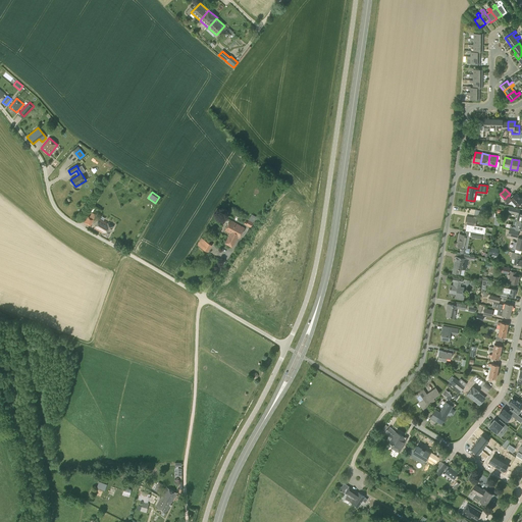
[(521,200),(521,199),(516,193),(514,196),(513,195),(510,198),(509,196),(505,200),(508,203),(512,200),(517,206),(518,205),(518,206),(519,206),(521,203),(521,201),(521,200)]
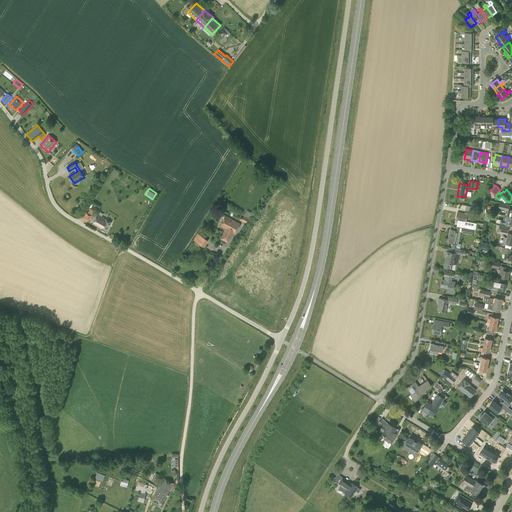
[(505,215),(511,216),(511,209),(509,209),(510,205),(499,203),(498,208),(506,210),(505,215)]
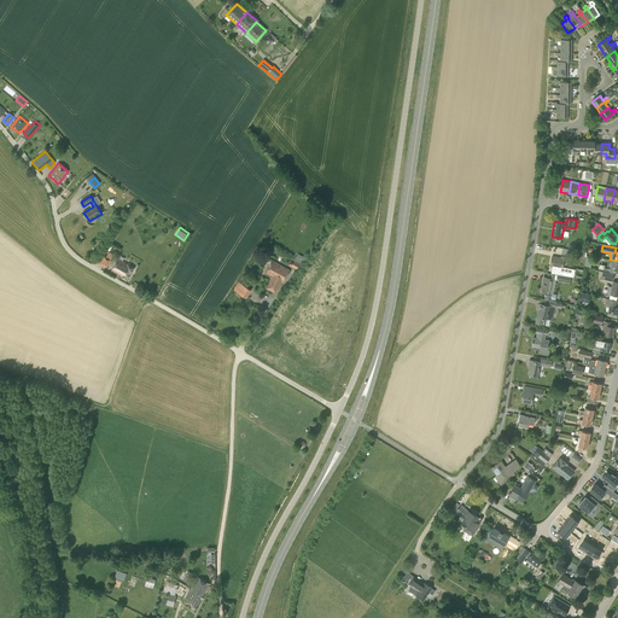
[(291,262),(289,264),(297,269),(299,263),(302,261),(303,261),(305,257),(298,254),(292,262),(291,262)]
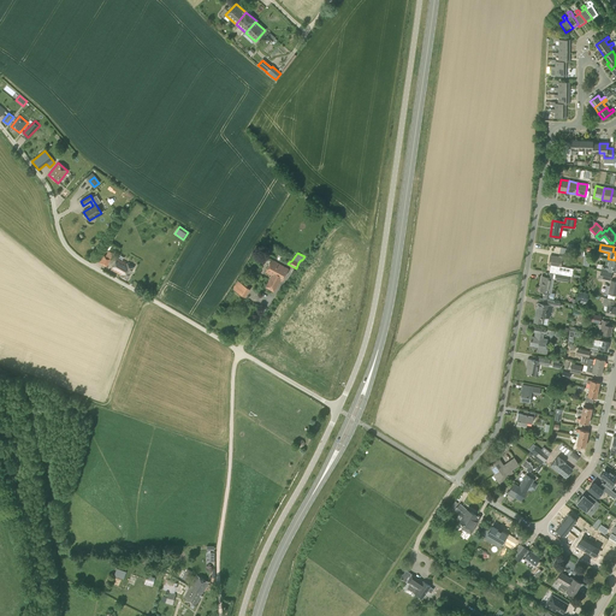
[(106,267),(111,259),(102,254),(98,262),(106,267)]
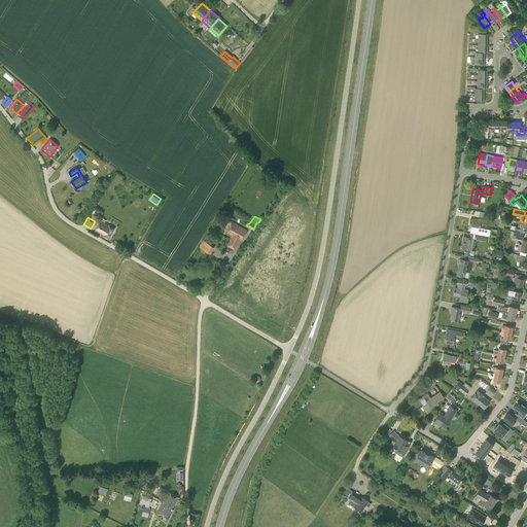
[(484,221),(485,218),(479,217),(478,220),(470,218),(469,226),(480,229),(481,220),(484,221)]
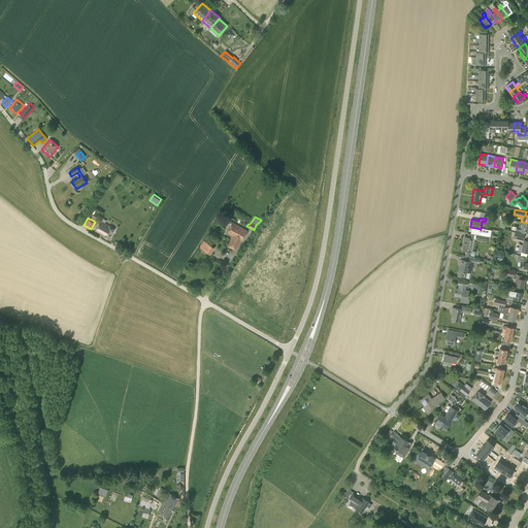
[(109,226),(101,222),(96,231),(104,235),(103,237),(108,239),(111,234),(114,229),(109,226)]
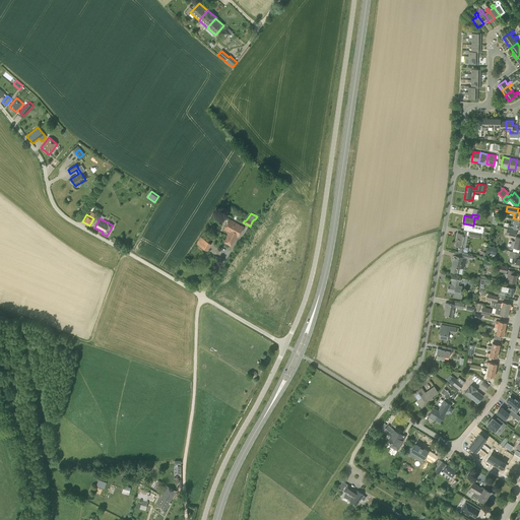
[(519,226),(519,219),(513,218),(512,218),(511,223),(504,222),(504,225),(514,228),(513,229),(516,230),(517,226),(519,226)]
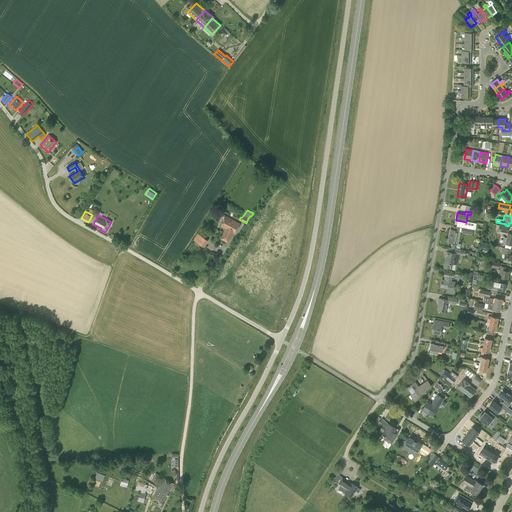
[(234,233),(240,223),(226,216),(221,226),(226,229),(221,239),(227,242),(232,233),(234,233)]
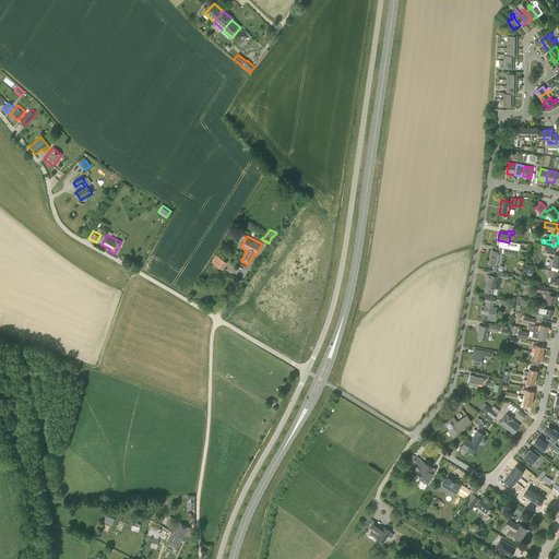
[(554,254),(556,248),(545,245),(544,252),(554,254)]
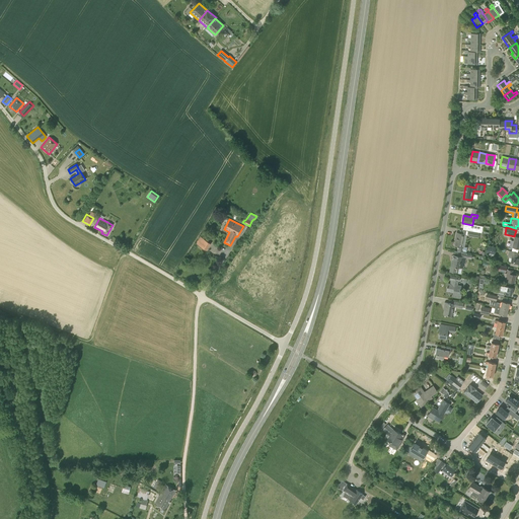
[(462,246),(464,234),(457,233),(455,242),(455,245),(458,246),(457,250),(463,251),(463,247),(462,246)]
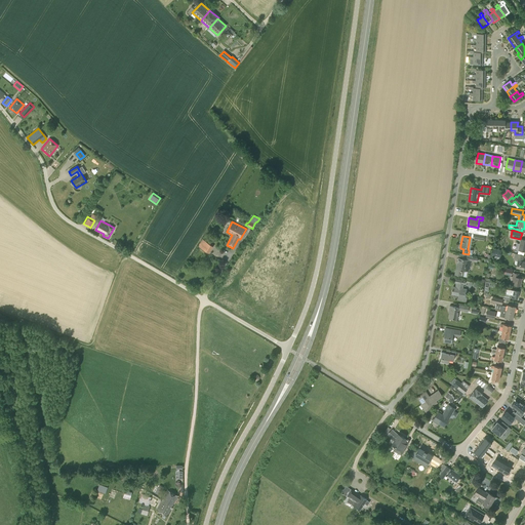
[(517,243),(516,249),(524,251),(524,239),(521,239),(520,244),(517,243)]
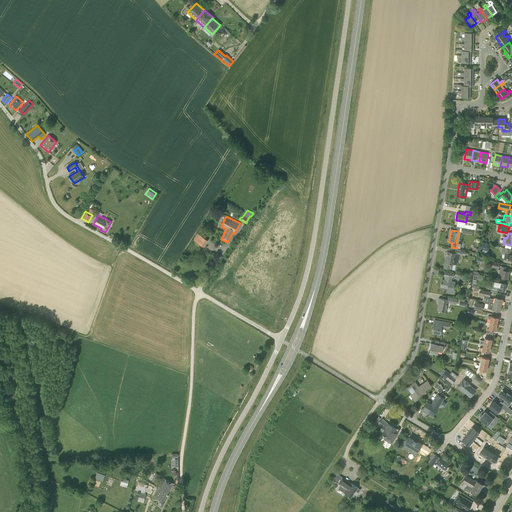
[(204,247),(208,240),(198,234),(194,240),(204,247)]
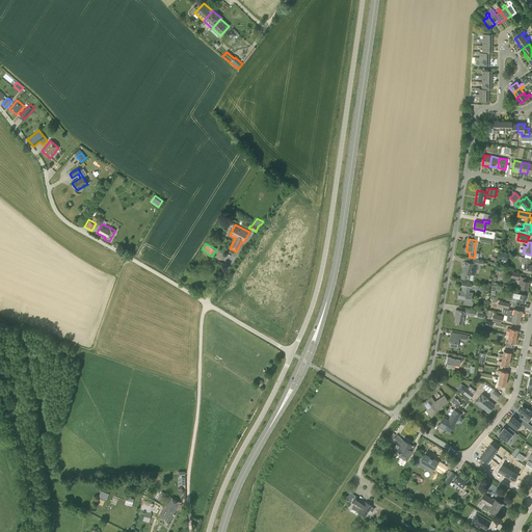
[(499,251),(498,259),(507,261),(508,254),(499,251)]
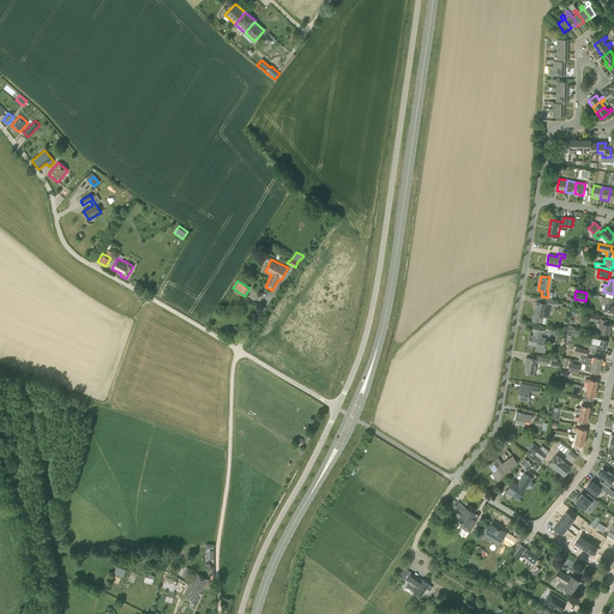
[(612,314),(613,306),(611,306),(612,299),(602,296),(601,304),(606,305),(603,312),(612,314)]
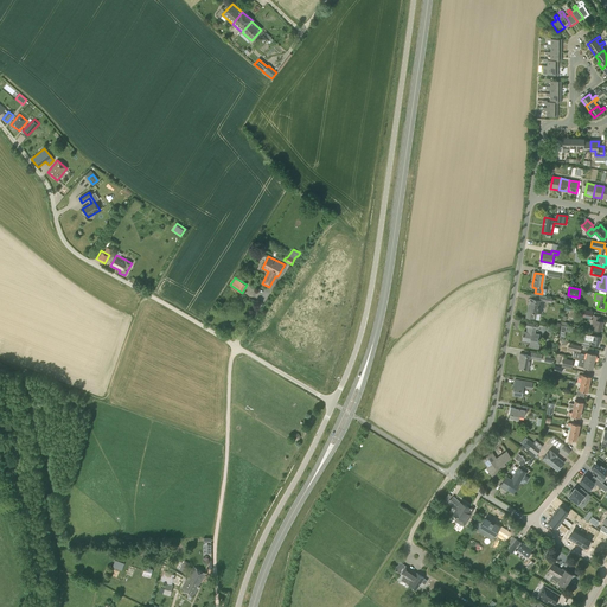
[(545,298),(538,296),(537,300),(530,298),(529,304),(530,304),(529,311),(528,311),(526,318),(532,319),(536,319),(537,313),(541,313),(543,301),(551,302),(553,298),(545,296),(545,298)]
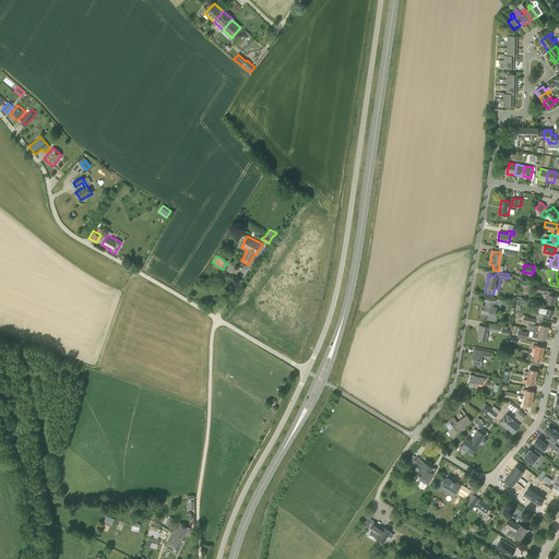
[(545,293),(546,286),(535,284),(534,290),(545,293)]
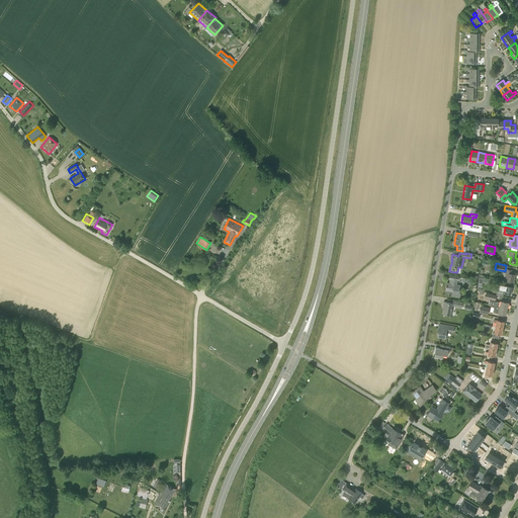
[(513,282),(515,274),(511,273),(512,270),(507,269),(504,280),(513,282)]
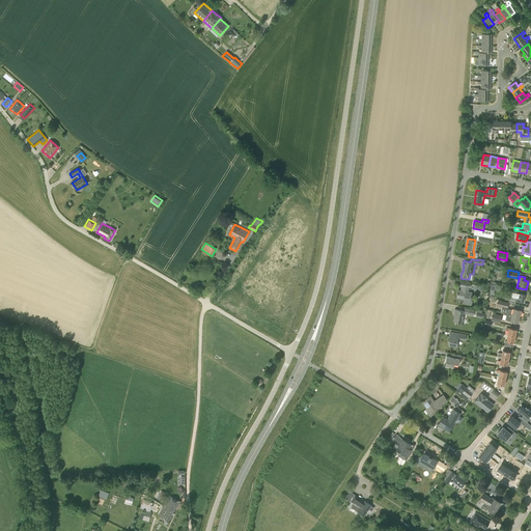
[(470,287),(471,284),(462,282),(460,285),(463,286),(462,290),(458,289),(456,298),(464,299),(463,303),(471,305),(473,299),(471,298),(472,292),(468,291),(469,287),(470,287)]
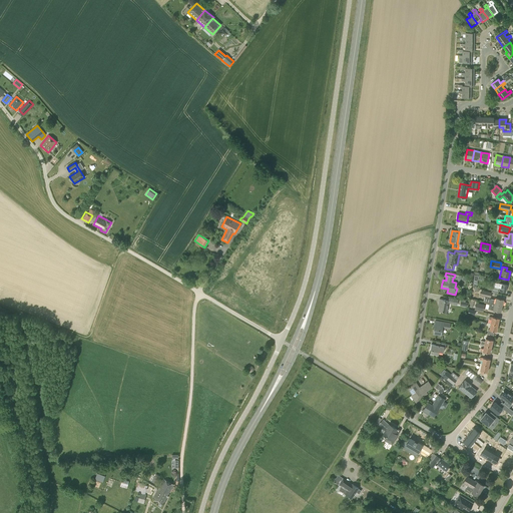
[(483,282),(484,278),(474,276),(473,286),(477,286),(478,281),(483,282)]
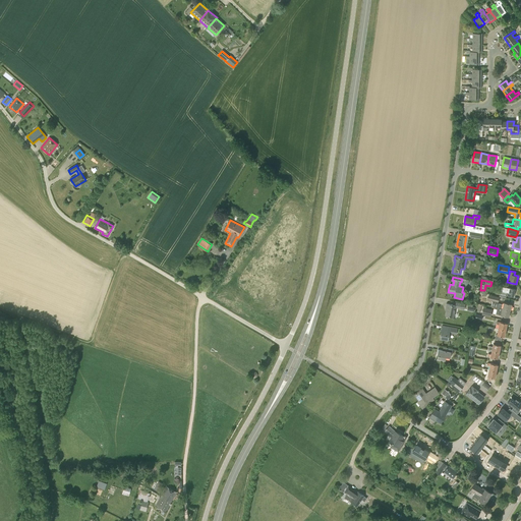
[(513,296),(515,288),(509,287),(509,286),(501,284),(499,290),(501,290),(499,296),(505,298),(506,294),(507,294),(513,296)]
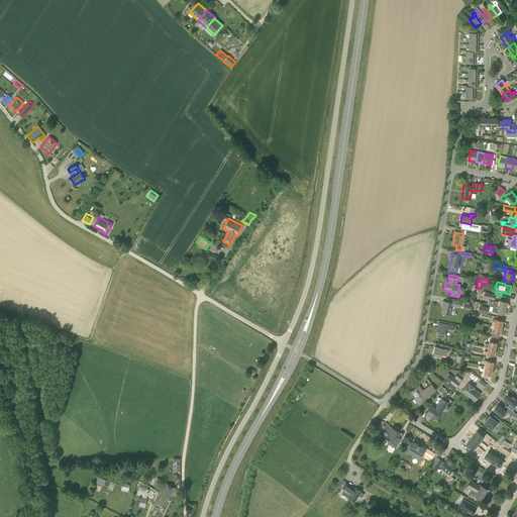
[(450,314),(451,305),(460,307),(461,302),(452,300),(451,303),(442,301),(441,306),(443,306),(442,313),(450,314)]
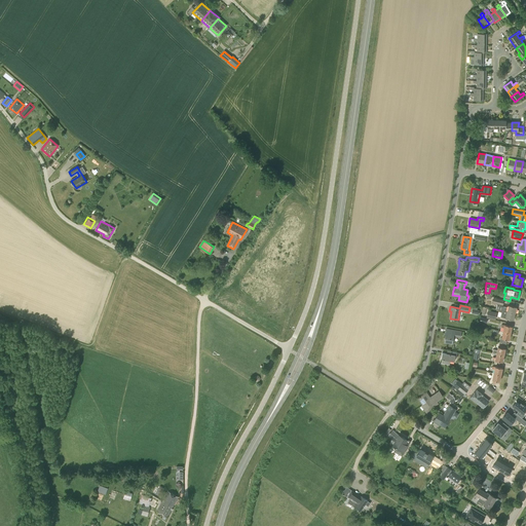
[(501,310),(515,313),(516,307),(509,305),(508,307),(497,305),(496,309),(501,310)]
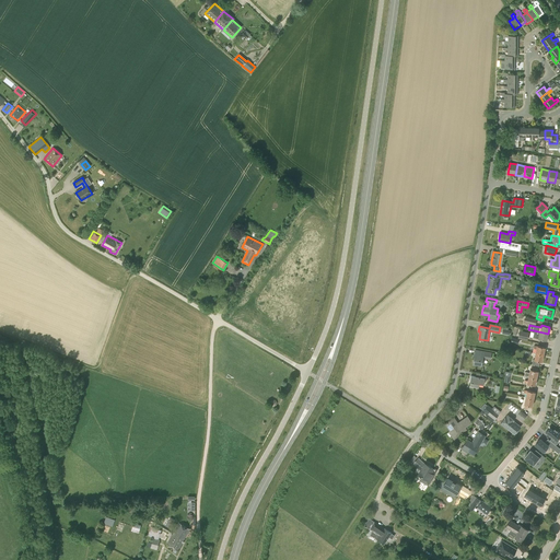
[(527,340),(529,333),(520,330),(517,338),(527,340)]
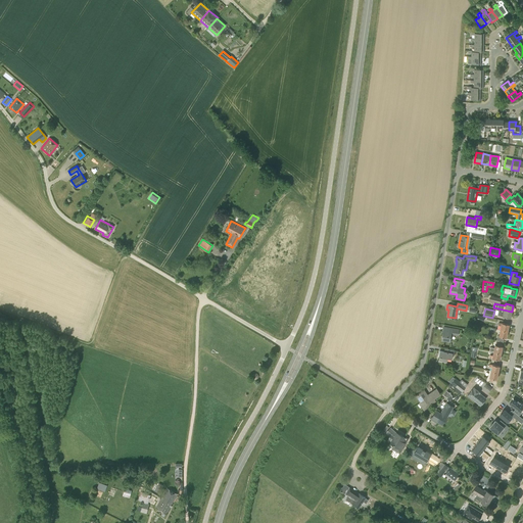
[(511,318),(512,312),(498,308),(497,315),(503,316),(511,318)]
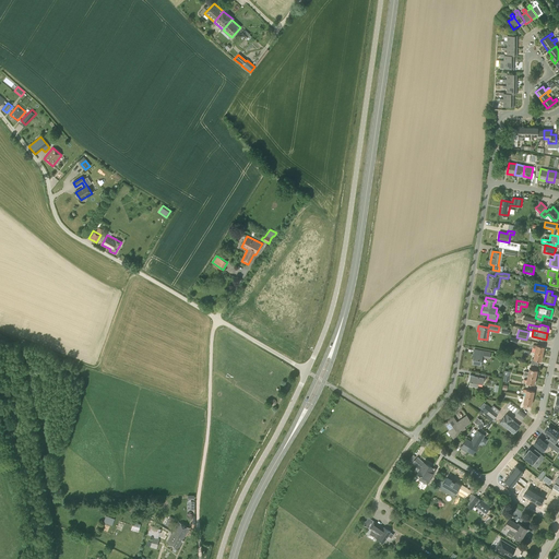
[(535,352),(543,354),(544,346),(536,345),(533,344),(532,347),(535,348),(535,352)]
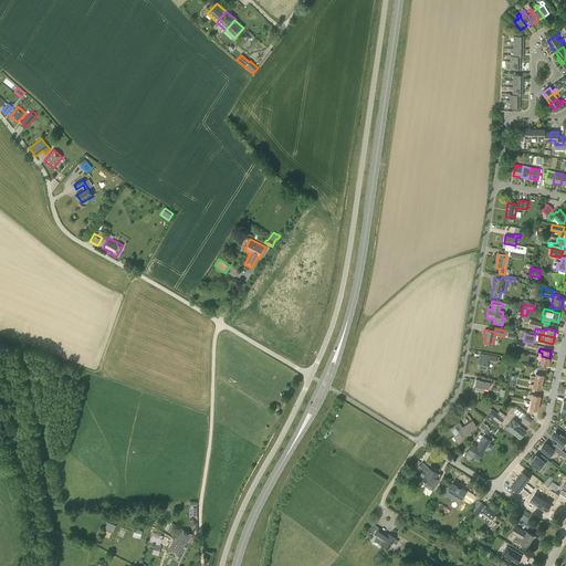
[(495,363),(496,356),(489,355),(480,354),(478,367),(486,369),(488,362),(495,363)]
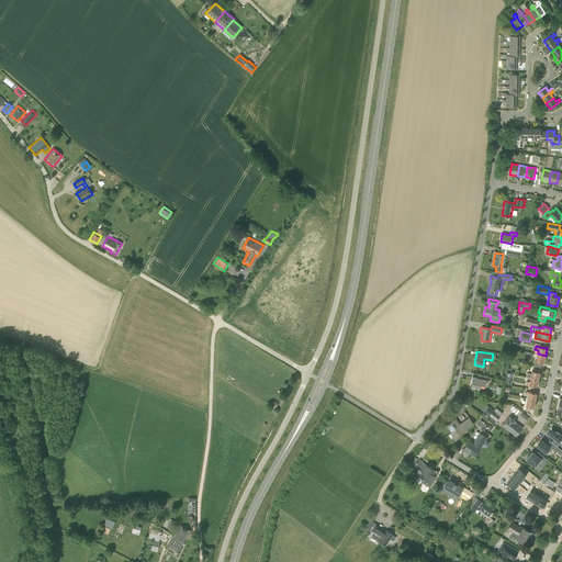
[(541,368),(542,362),(543,363),(546,356),(538,353),(536,361),(535,360),(534,366),(541,368)]
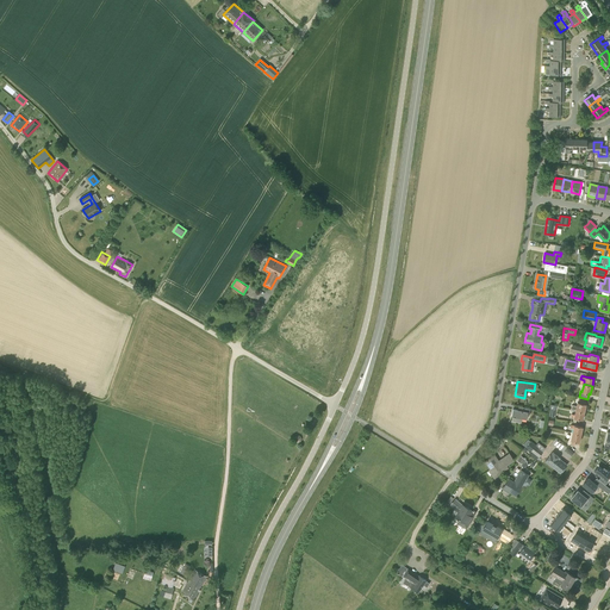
[(586,404),(586,402),(579,399),(578,403),(578,402),(577,406),(572,405),(571,409),(576,410),(584,412),(586,404)]
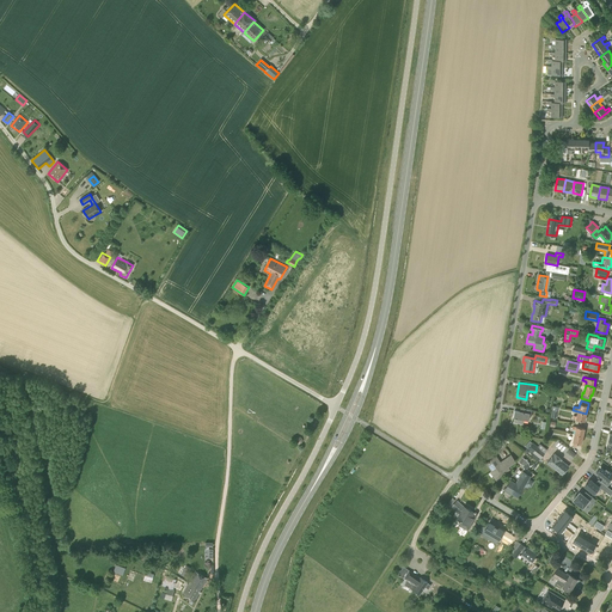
[(524,412),(514,410),(513,417),(514,417),(514,422),(522,424),(524,418),(528,420),(530,416),(531,416),(532,410),(525,409),(524,412)]
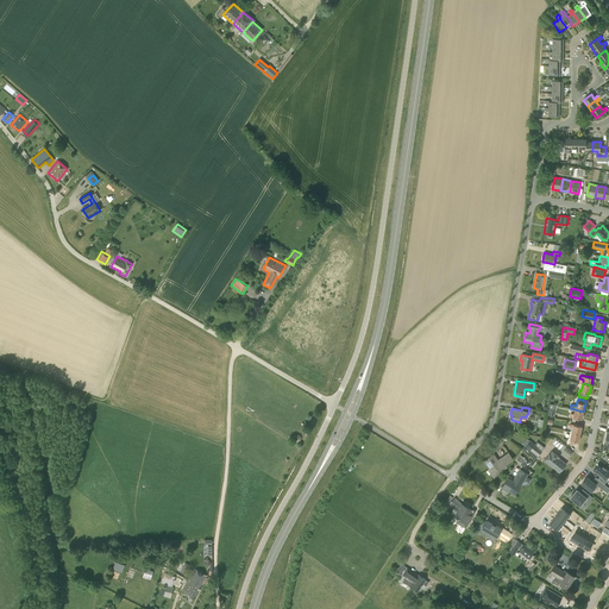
[(582,419),(583,412),(575,409),(573,414),(571,413),(570,416),(573,416),(573,418),(582,419)]
